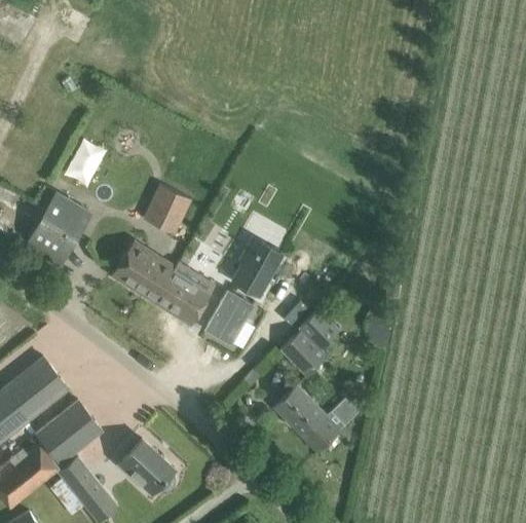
[(179,223),(187,206),(190,199),(160,184),(144,220),(174,234),(175,233),(182,236),(187,227),(179,223)]
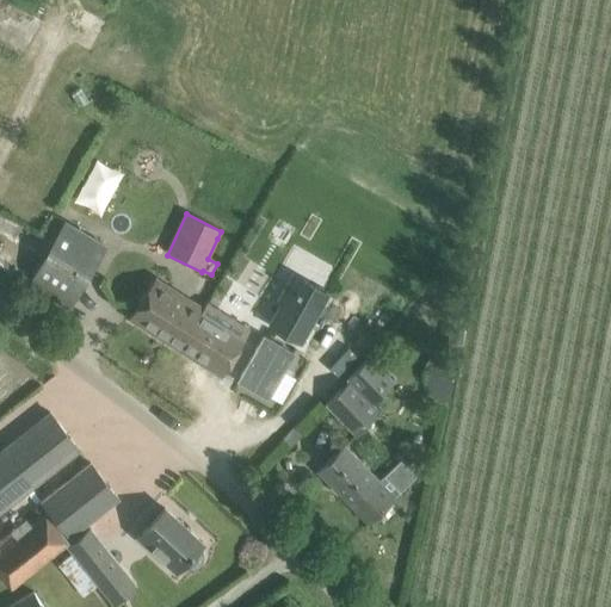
[(66,224),(30,285),(68,308),(104,247),(66,224)]
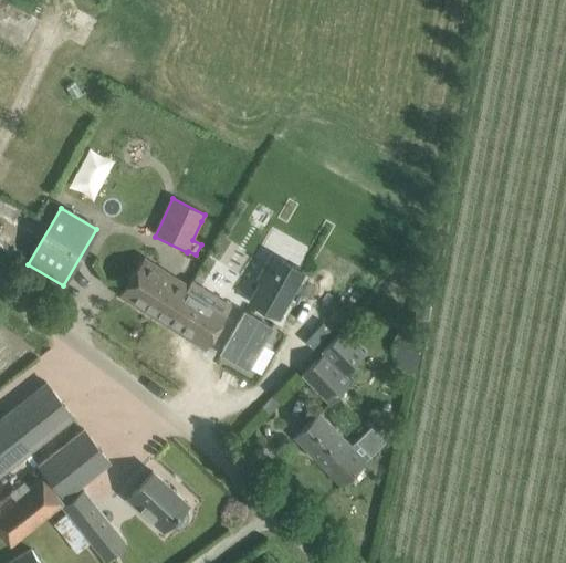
[(119,298),(166,326),(186,293),(140,263),(119,298)]
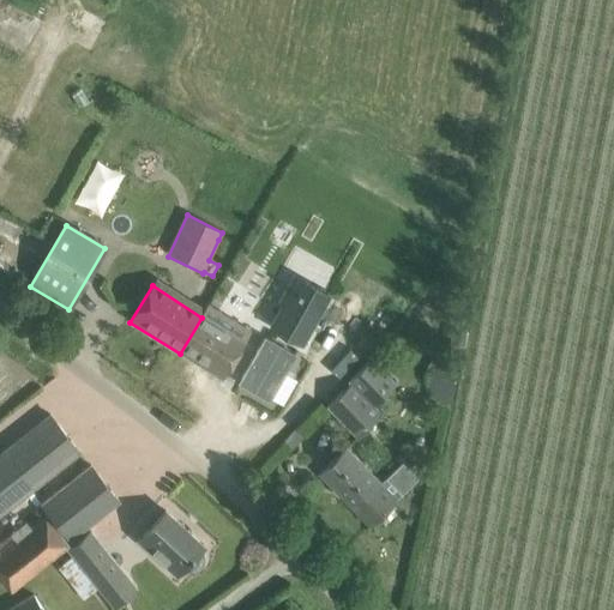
[(286,307),(272,330),(301,346),(327,300),(307,289),(294,312),(286,307)]
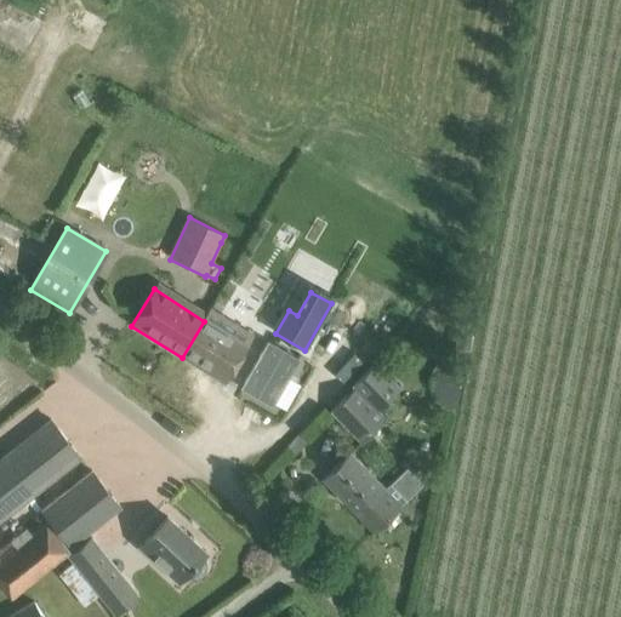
[(215,327),(204,321),(182,358),(226,386),(250,343),(218,323),(215,327)]
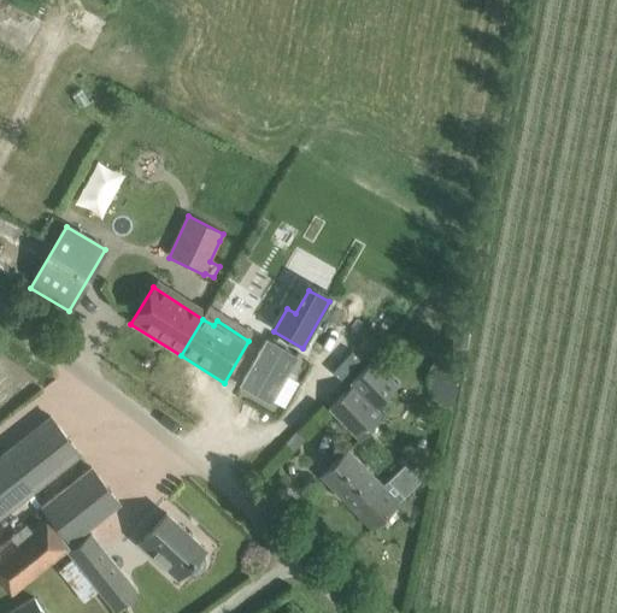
[(299,384),(287,377),(297,359),(266,342),(241,387),(271,404),(272,402),(285,410),(299,384)]
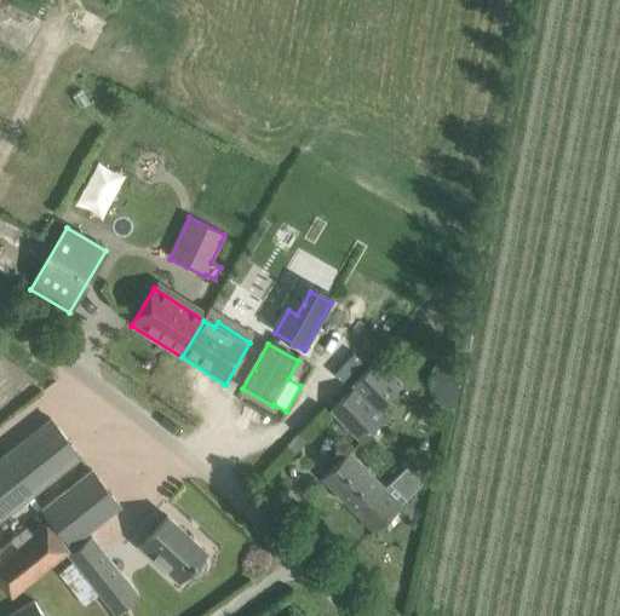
[(357,384),(331,412),(361,443),(385,419),(378,410),(401,389),(375,362),(355,383),(357,384)]
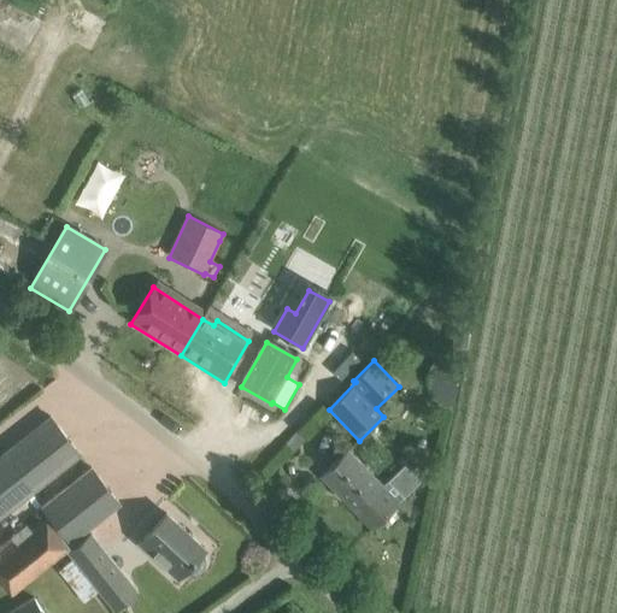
[(51,418),(0,458),(0,519),(81,457),(51,418)]
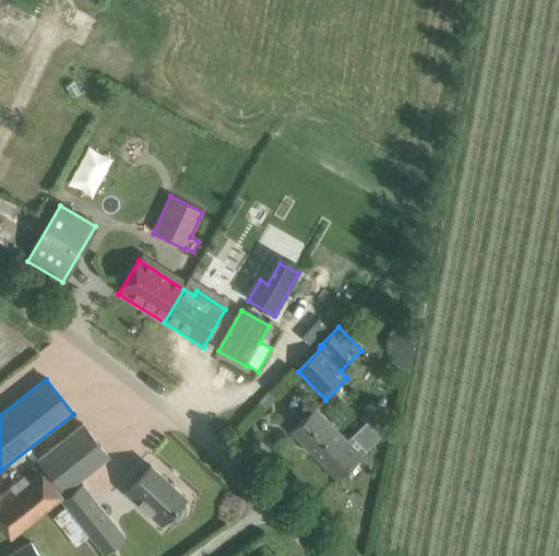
[(337,480),(354,464),(379,439),(365,425),(346,442),(314,410),(292,433),(337,480)]
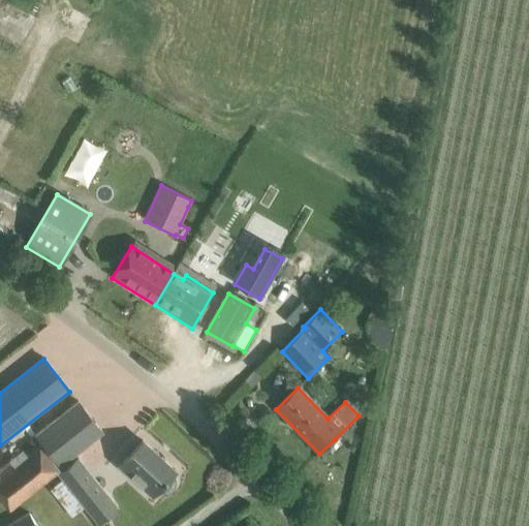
[(60,468),(87,446),(103,434),(79,403),(35,437),(60,468)]
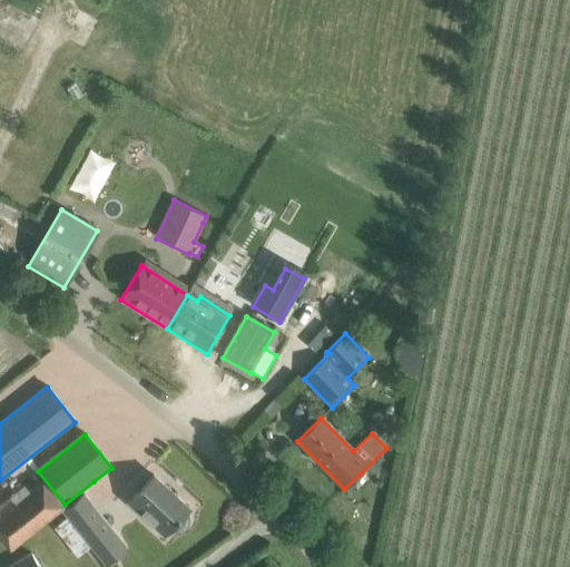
[(186,512),(189,508),(154,477),(129,504),(165,536),(172,528),(173,529),(175,530),(176,530),(179,530),(180,530),(184,529),(185,528),(186,527),(188,526),(188,525),(189,524),(189,521),(189,519),(189,517),(188,516),(187,514),(186,512)]
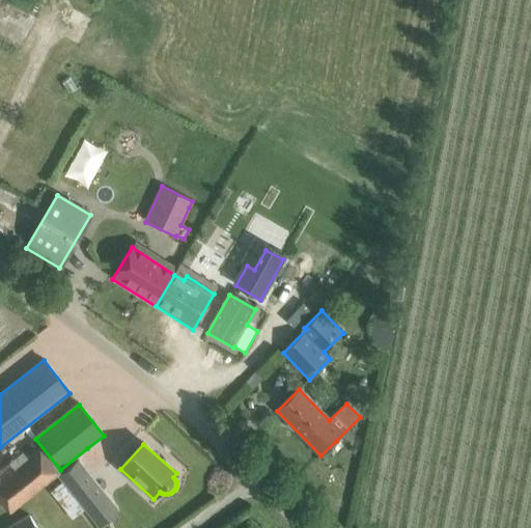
[(0,480),(0,501),(10,513),(60,473),(40,448),(0,480)]
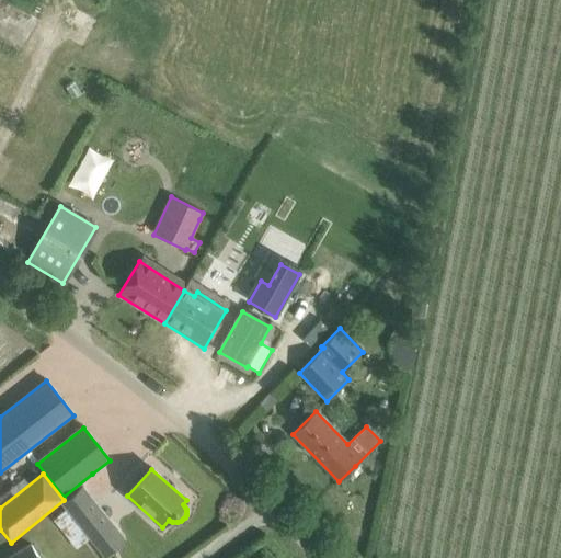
[(63,504),(90,538),(111,522),(83,488),(63,504)]
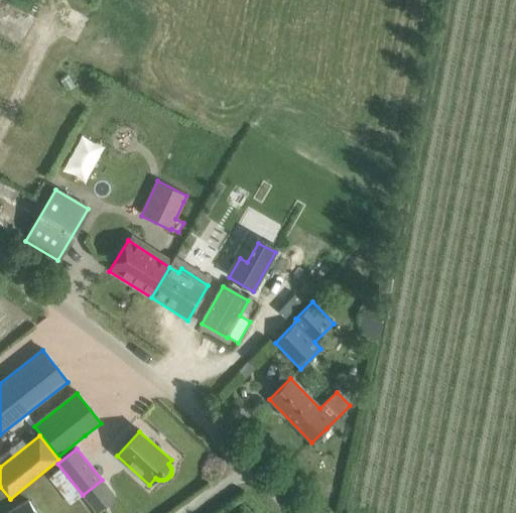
[(82,497),(59,470),(48,479),(70,506),(82,497)]
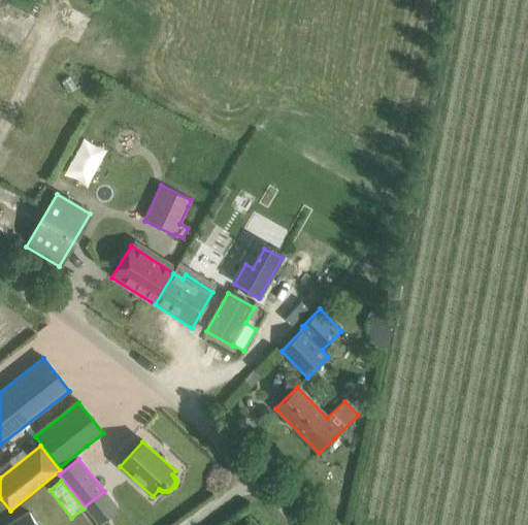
[(36,524),(30,514),(11,524),(36,524)]
